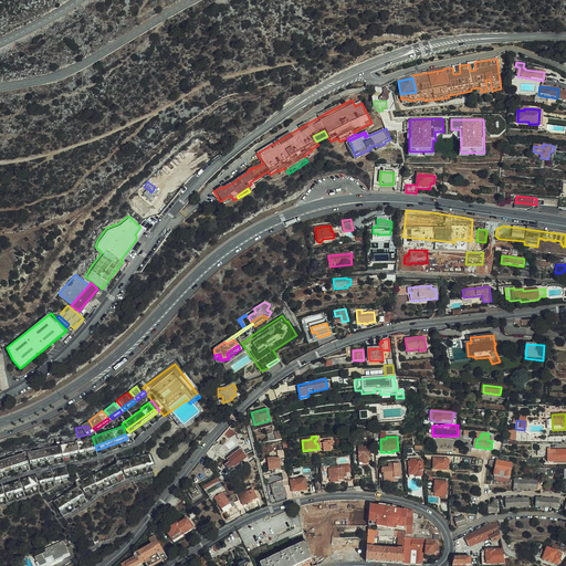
[(90,438),(58,444),(59,452),(91,446),(90,438)]
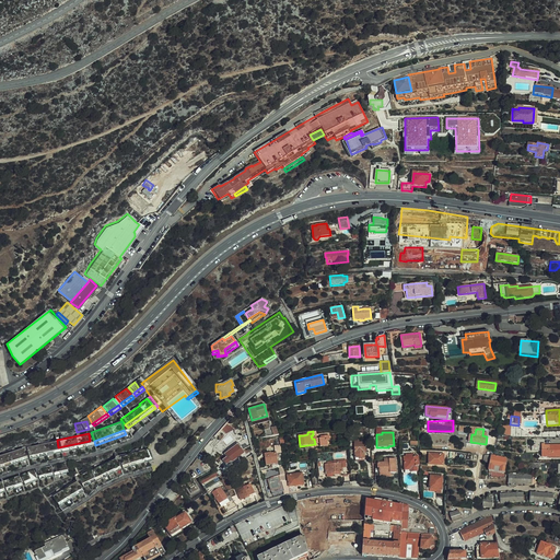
[(321,439),(314,439),(315,444),(319,444),(321,447),(327,446),(327,441),(329,441),(328,435),(321,436),(321,439)]
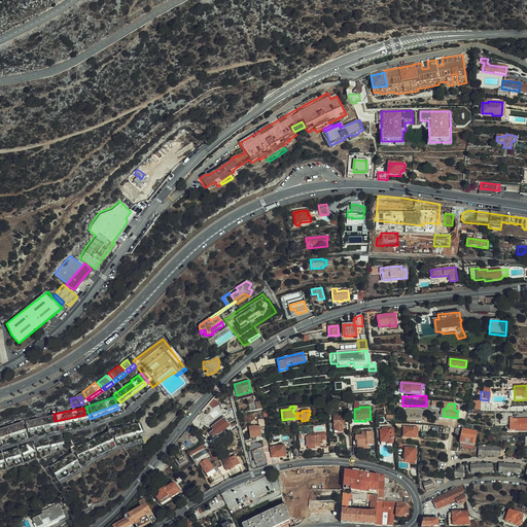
[(55,421),(54,414),(24,420),(25,427),(55,421)]
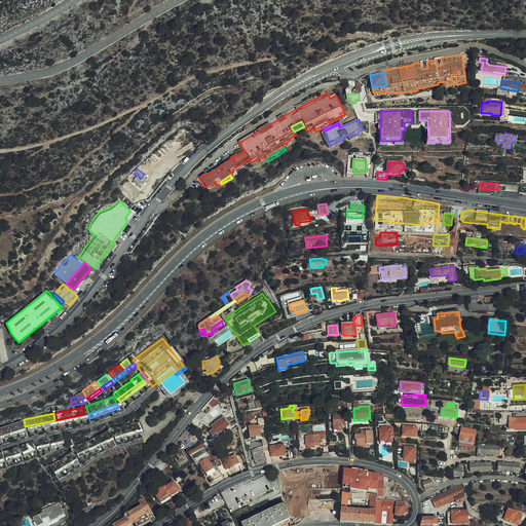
[(84,414),(54,420),(55,424),(85,418),(84,414)]
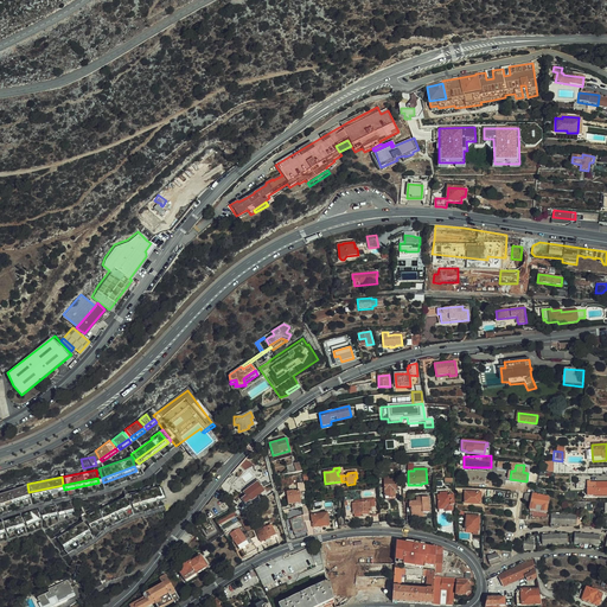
[(395,500),(395,491),(393,491),(393,486),(396,486),(395,480),(389,480),(388,478),(384,479),(385,502),(395,500)]
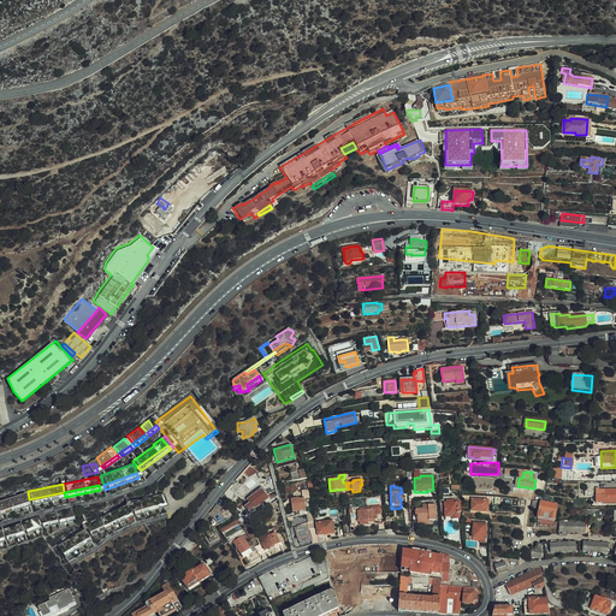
[(244,505),(249,513),(267,499),(261,490),(247,499),(249,503),(244,505)]
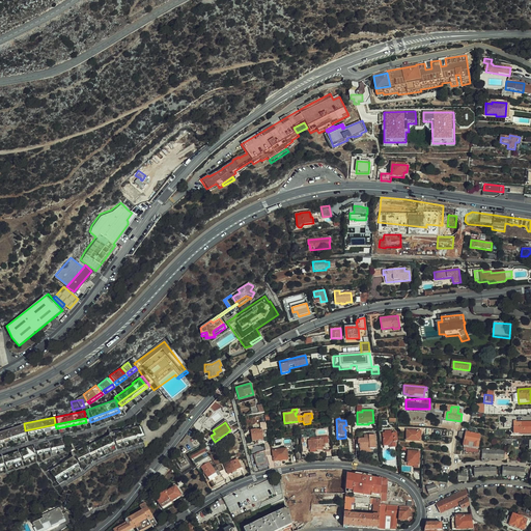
[(530,422),(508,422),(508,427),(512,427),(513,434),(530,434),(530,422)]
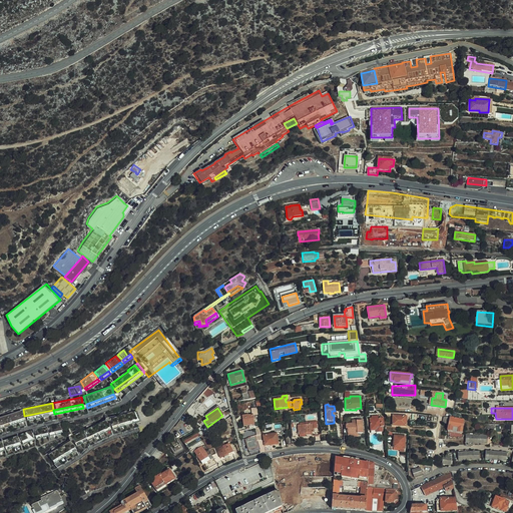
[(20,409),(0,413),(0,421),(21,417),(20,409)]
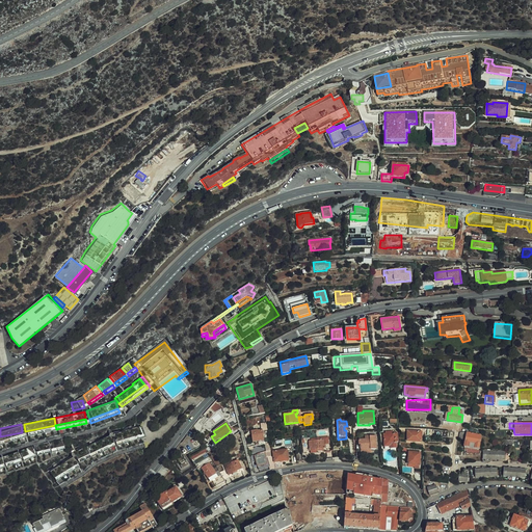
[(116,444),(134,437),(143,434),(140,424),(136,425),(138,431),(131,434),(114,441),(116,444)]
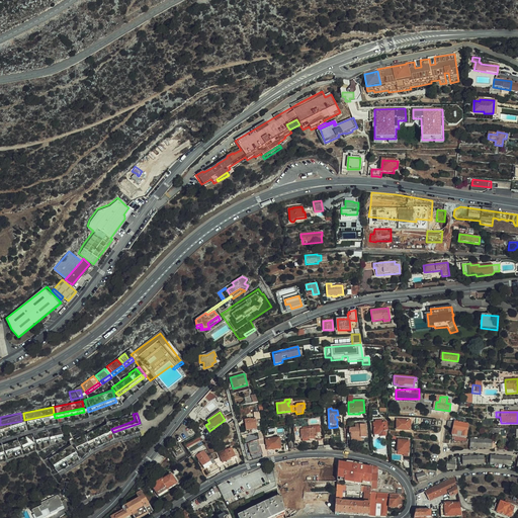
[(54,414),(24,420),(25,424),(55,418),(54,414)]
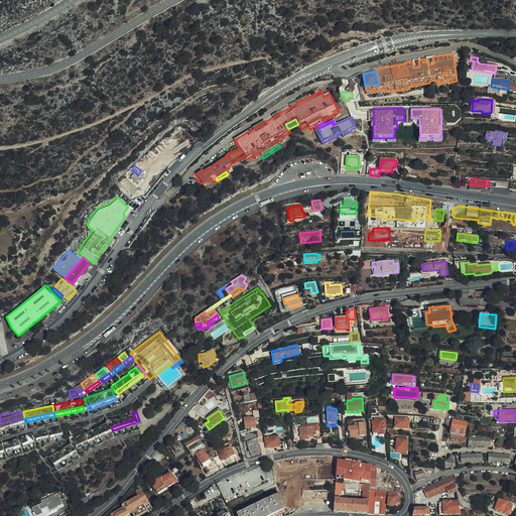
[(109,420),(111,427),(127,421),(134,418),(132,412),(123,415),(109,420)]
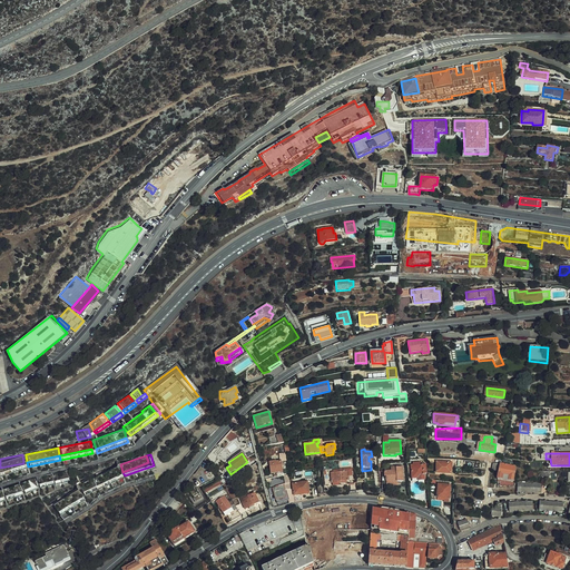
[(275,461),(269,462),(272,473),(282,472),(281,462),(275,462),(275,461)]
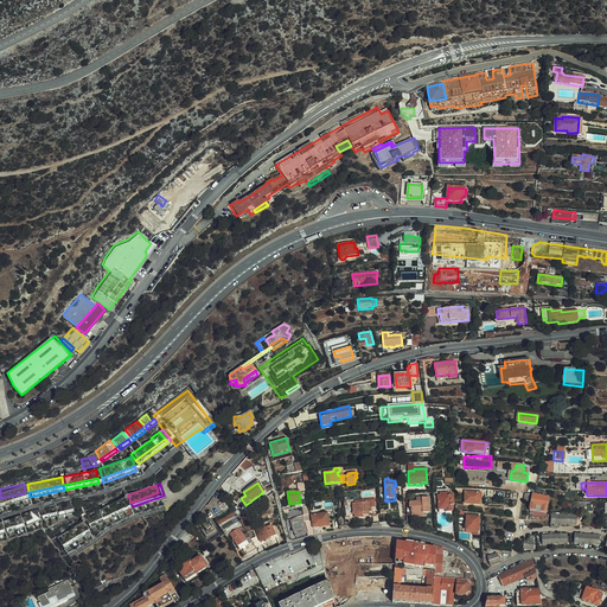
[(451,500),(452,500),(452,494),(447,494),(447,492),(440,493),(440,496),(438,496),(439,497),(438,497),(438,500),(439,500),(439,509),(445,509),(445,512),(452,512),(452,505),(451,500)]
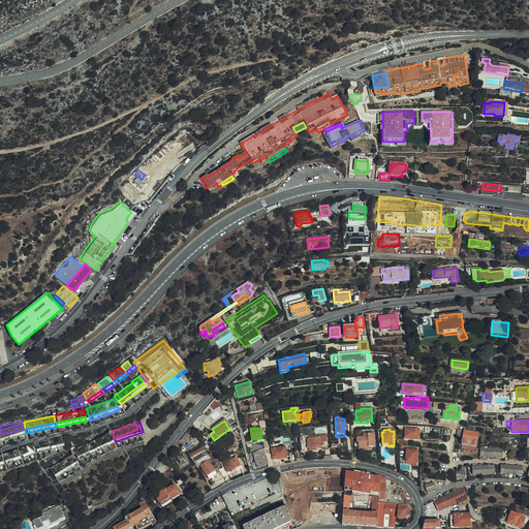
[(418,430),(405,429),(405,439),(418,440),(418,430)]
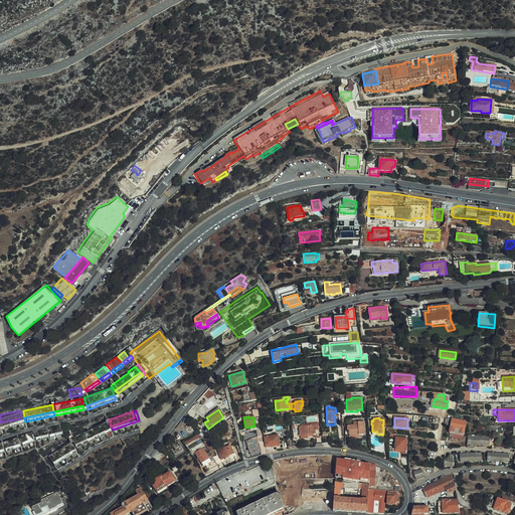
[(0,426),(22,421),(21,418),(0,422),(0,426)]
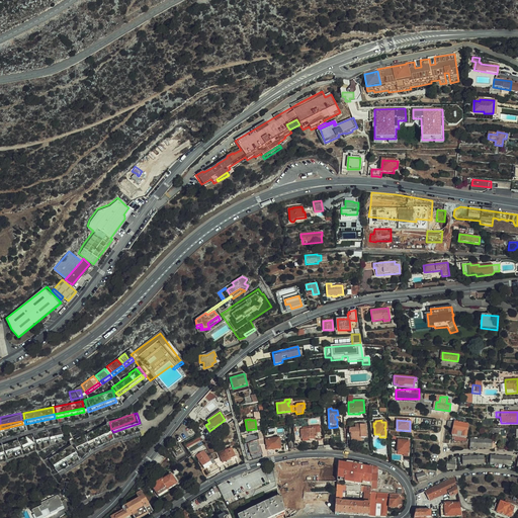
[(468,424),(455,421),(453,425),(452,435),(466,437),(468,424)]
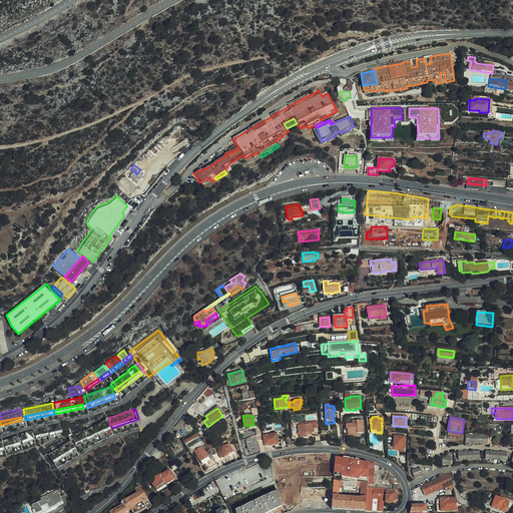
[(348,438),(348,444),(352,445),(351,437),(358,437),(358,434),(363,434),(363,420),(357,421),(357,424),(353,424),(346,425),(346,429),(348,429),(348,438)]
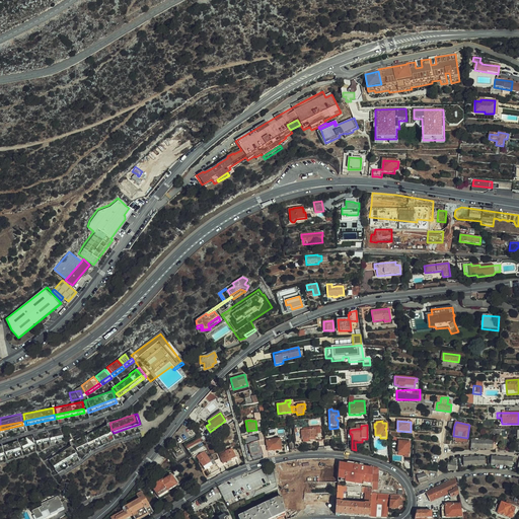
[(175,459),(183,454),(178,445),(190,439),(188,437),(194,434),(190,427),(182,431),(183,433),(179,436),(181,440),(180,441),(179,440),(177,441),(178,443),(169,448),(175,459)]
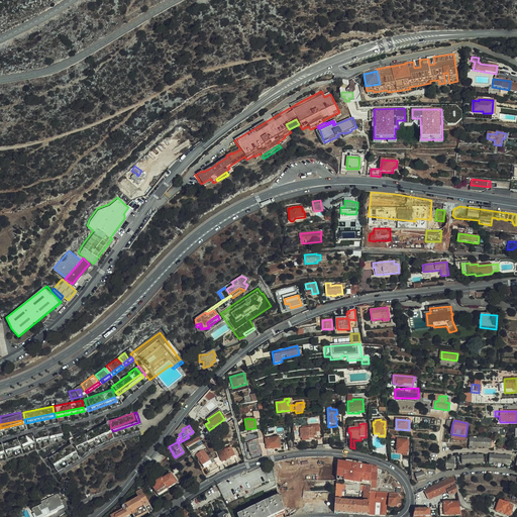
[(316,438),(315,428),(309,428),(309,426),(307,426),(307,428),(300,429),(300,434),(302,433),(302,436),(302,438),(300,439),(301,440),(308,440),(308,438),(314,438),(316,438)]
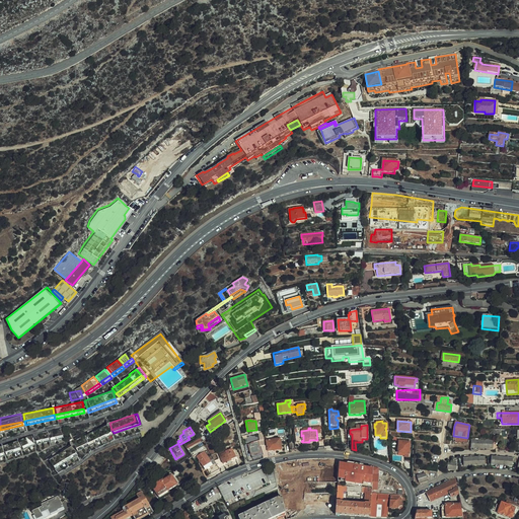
[(46,432),(48,438),(60,435),(58,429),(46,432)]
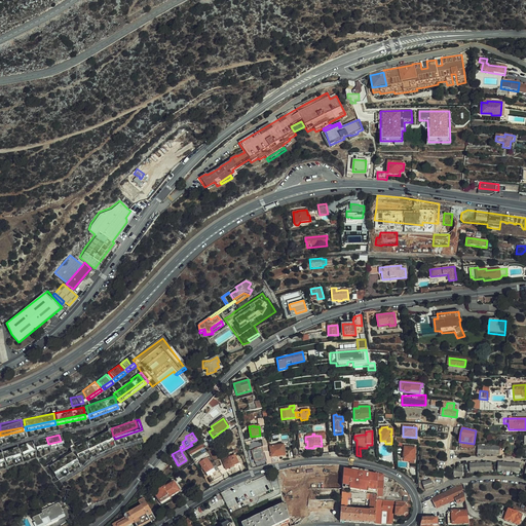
[(111,438),(77,455),(78,459),(112,441),(111,438)]
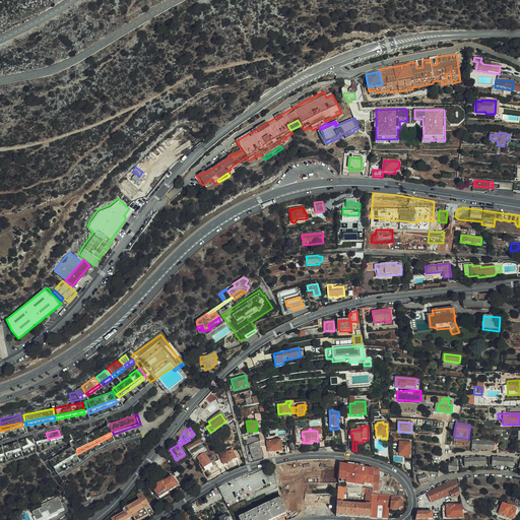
[(31,436),(34,442),(46,439),(45,434),(31,436)]
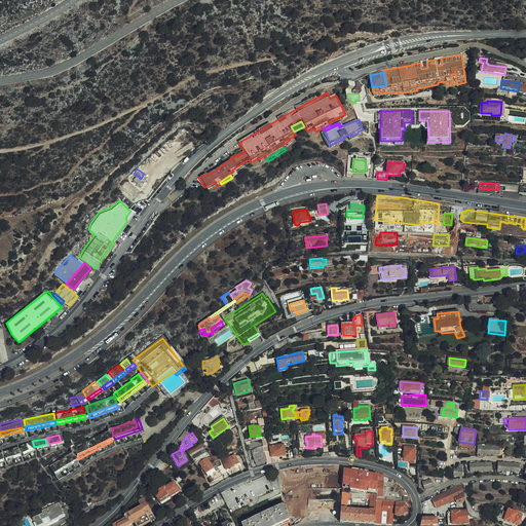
[(19,446),(21,452),(32,448),(30,442),(19,446)]
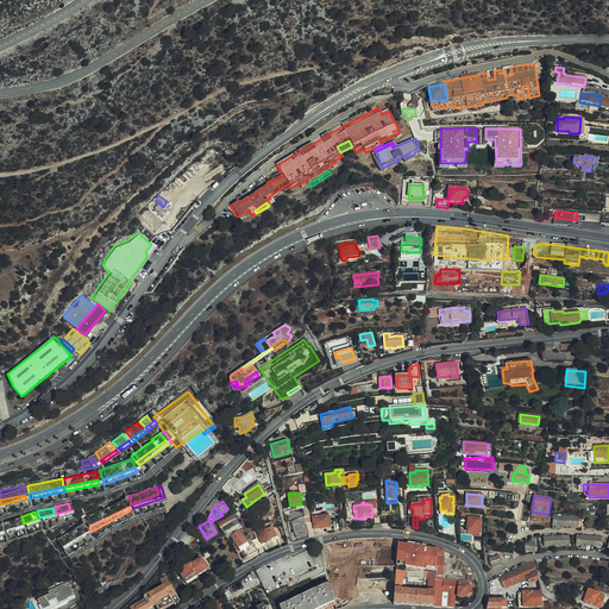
[(217,523),(219,527),(237,518),(234,514),(217,523)]
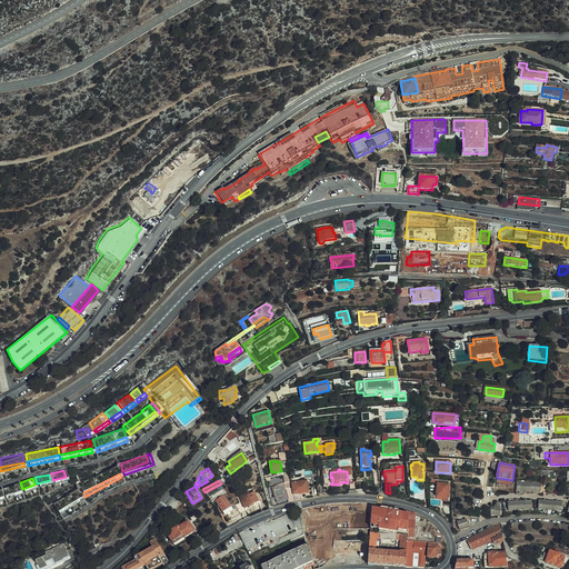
[(292,483),(295,501),(301,500),(300,496),(300,493),(302,493),(308,492),(307,481),(292,483)]
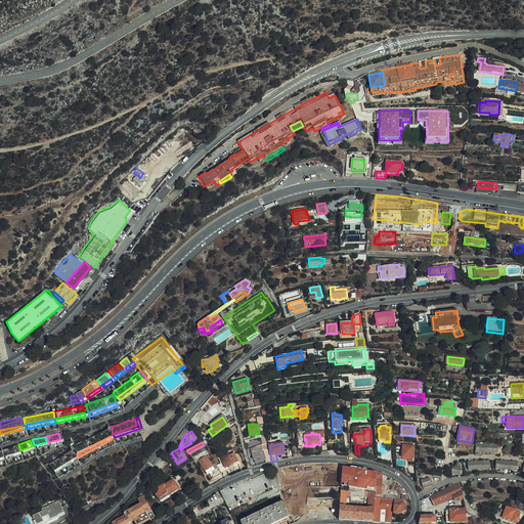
[(263,451),(267,450),(266,444),(262,444),(262,446),(251,449),(255,464),(266,460),(263,451)]
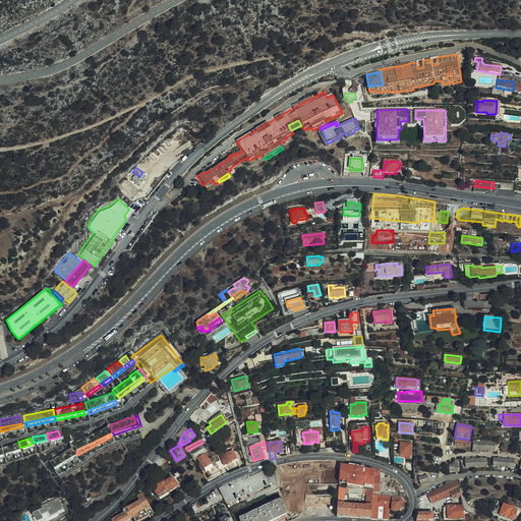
[(495,443),(473,442),(473,450),(495,451),(495,443)]
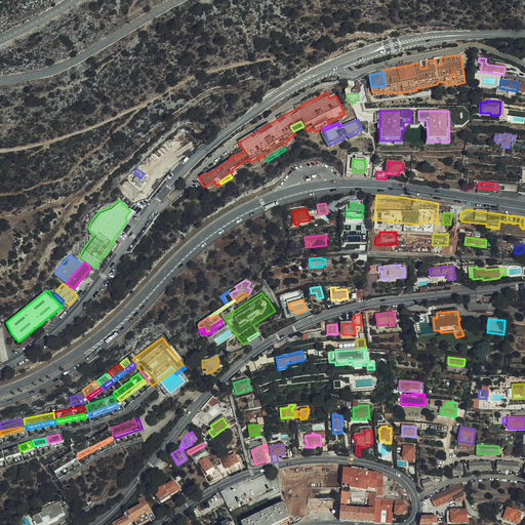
[(18,451),(16,446),(2,450),(4,456),(18,451)]
